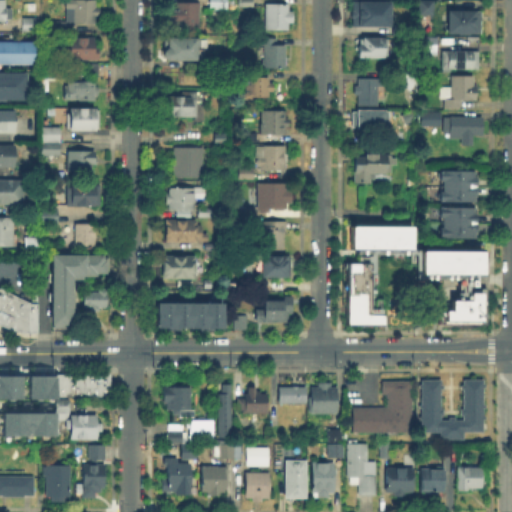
[(0,0),(5,0),(5,10),(11,10),(11,21),(0,21),(0,0)]
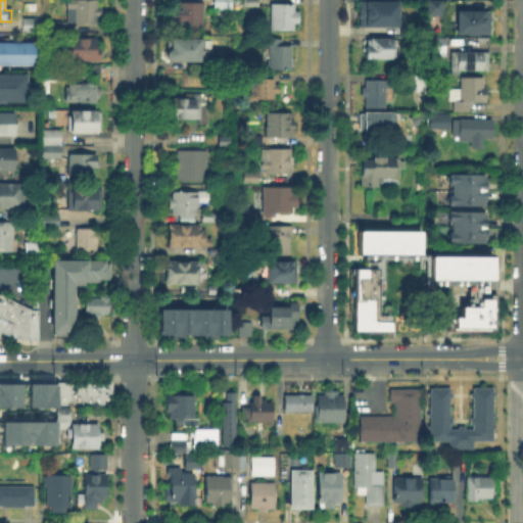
[(233,0),(233,10),(216,10),(216,0),(233,0)]
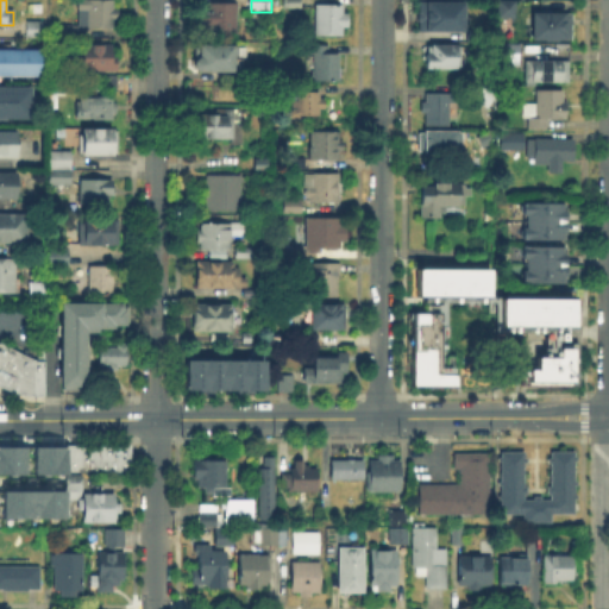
[(462,0),(462,30),(416,30),(416,0),(462,0)]
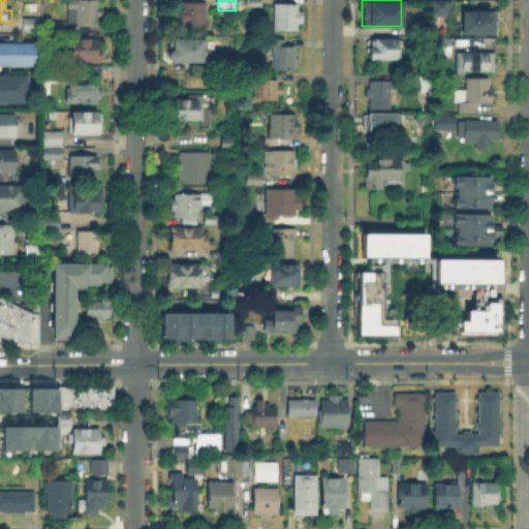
[(97,1),(97,9),(103,9),(103,18),(97,18),(97,24),(71,24),(71,31),(56,30),(56,21),(69,21),(69,1),(97,1)]
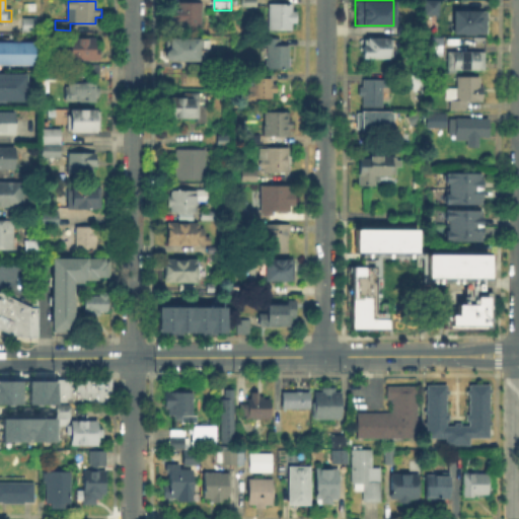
[(439,16),(428,16),(428,1),(439,1),(439,16)]
